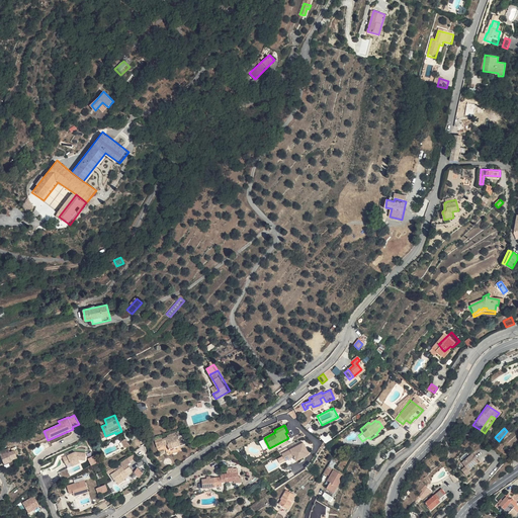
[(167,438),(156,441),(158,447),(166,445),(165,441),(168,440),(169,444),(170,449),(180,446),(178,439),(179,439),(178,434),(176,435),(175,432),(166,435),(167,438)]
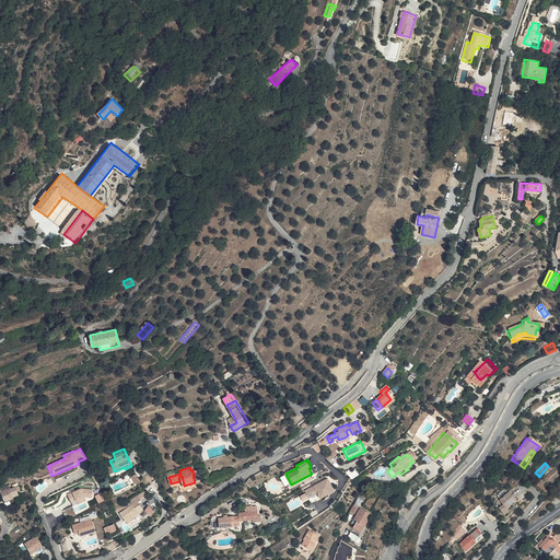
[(348,471),(352,478),(359,475),(356,467),(348,471)]
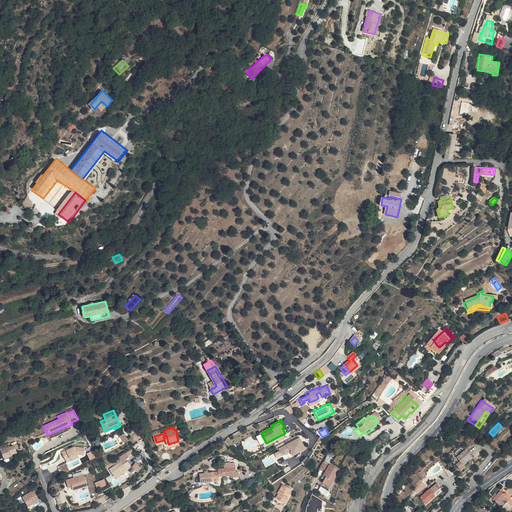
[(358,436),(355,432),(347,442),(358,443),(358,436)]
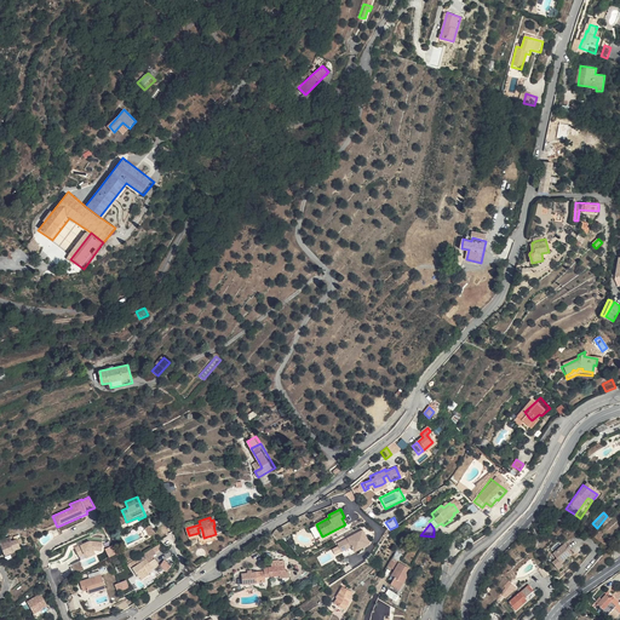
[(338,543),(342,550),(351,545),(352,547),(361,543),(363,547),(371,544),(363,530),(338,543)]
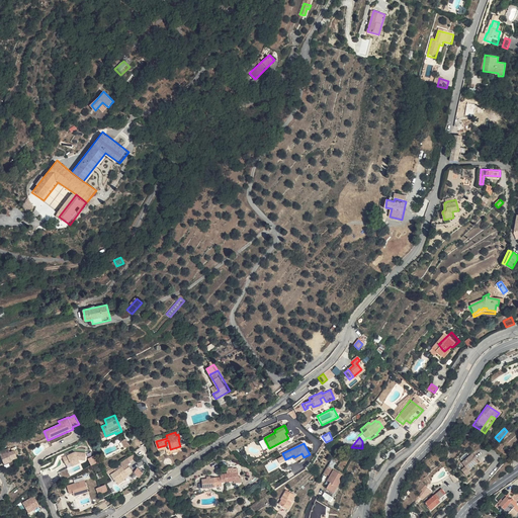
[(10,451),(9,447),(0,451),(4,462),(13,459),(18,457),(16,454),(15,450),(10,451)]
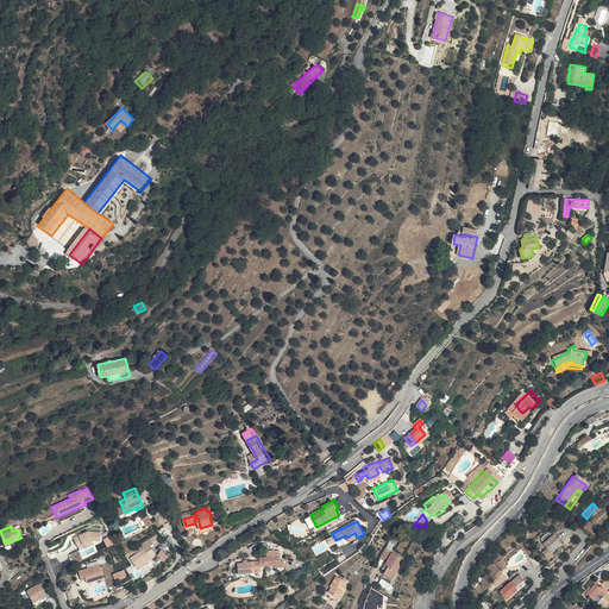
[(89,531),(75,538),(79,546),(93,540),(101,540),(101,532),(89,531)]
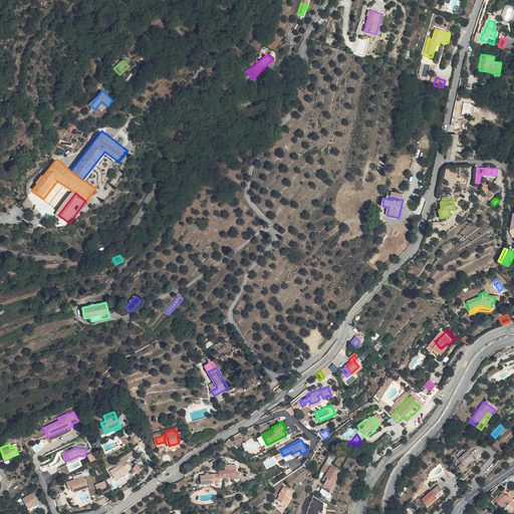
[(291,452),(283,456),(285,461),(301,454),(299,450),(292,454),(291,452)]
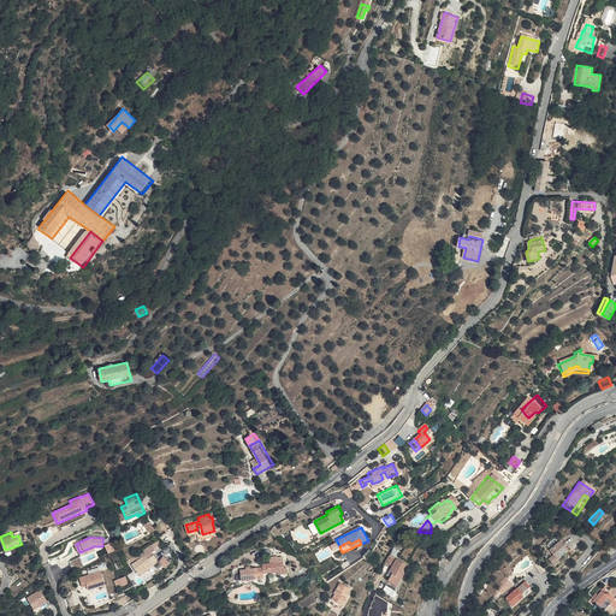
[(555,555),(550,558),(555,564),(560,561),(557,558),(569,549),(562,539),(555,544),(556,546),(551,550),(555,555)]
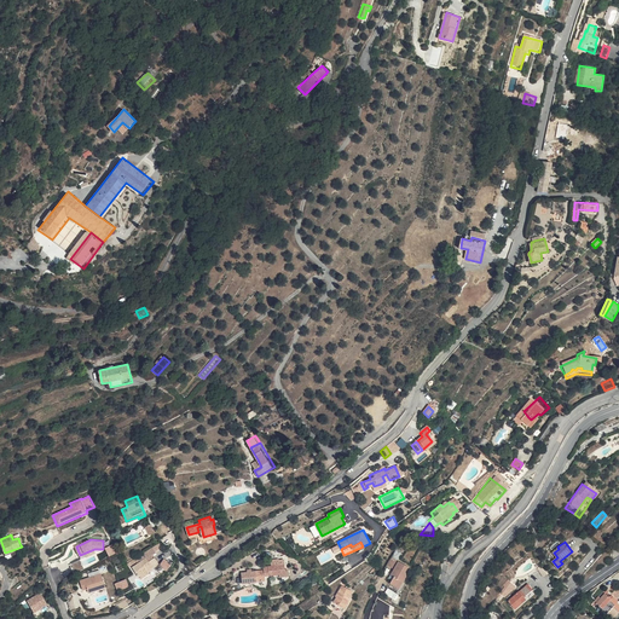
[(115,543),(105,548),(110,556),(119,551),(115,543)]
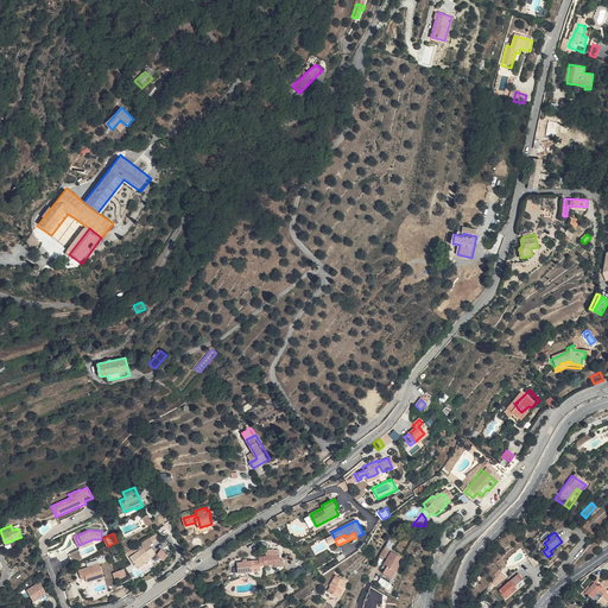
[(147,550),(141,540),(135,545),(138,550),(139,551),(144,549),(146,551),(147,550)]
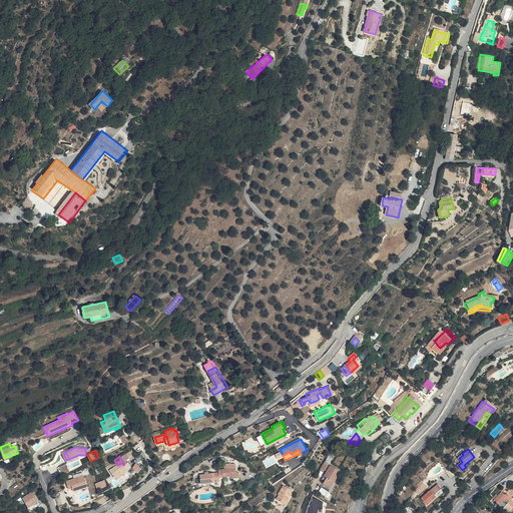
[(132,467),(128,462),(124,464),(123,465),(121,463),(117,465),(110,470),(115,477),(116,477),(117,479),(124,475),(123,474),(126,472),(126,471),(132,467)]
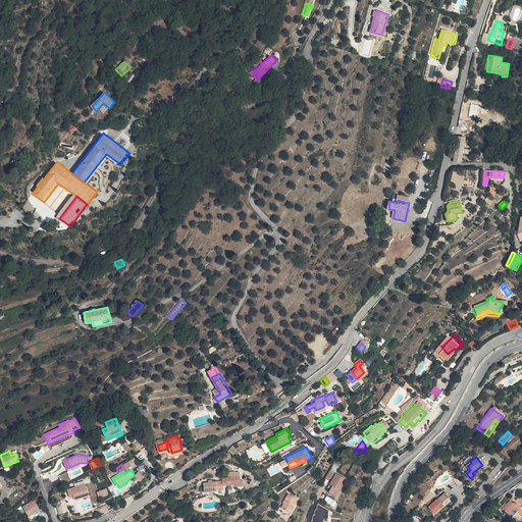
[(140,471),(136,476),(142,480),(145,475),(140,471)]
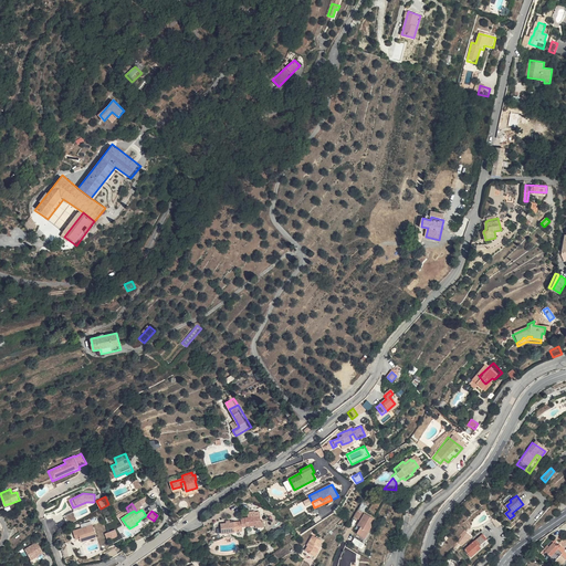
[(261,521),(261,511),(249,512),(249,516),(241,516),(242,520),(234,520),(234,522),(231,522),(227,522),(221,523),(222,532),(242,531),(242,525),(252,524),(252,526),(264,525),(263,520),(261,521)]
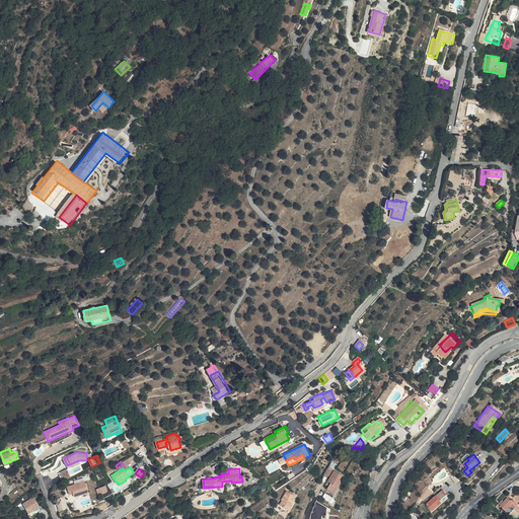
[(340,475),(331,471),(324,483),(327,484),(326,487),(324,490),(332,494),(336,488),(334,487),(336,482),(340,475)]
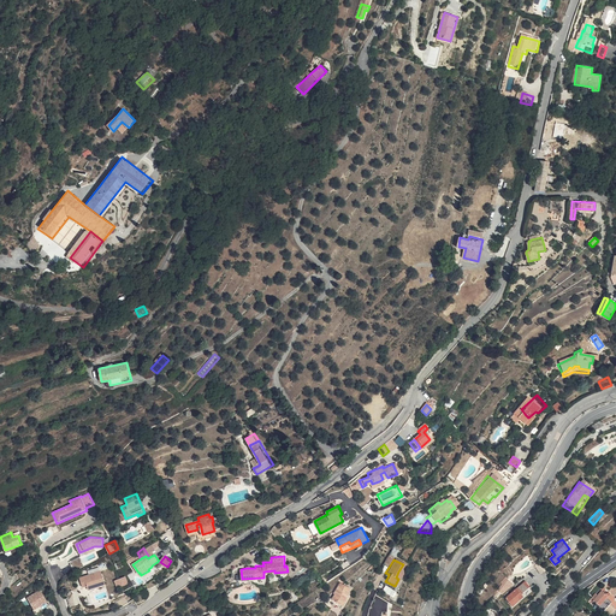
[(106,584),(101,570),(81,578),(83,587),(88,586),(89,590),(106,584)]
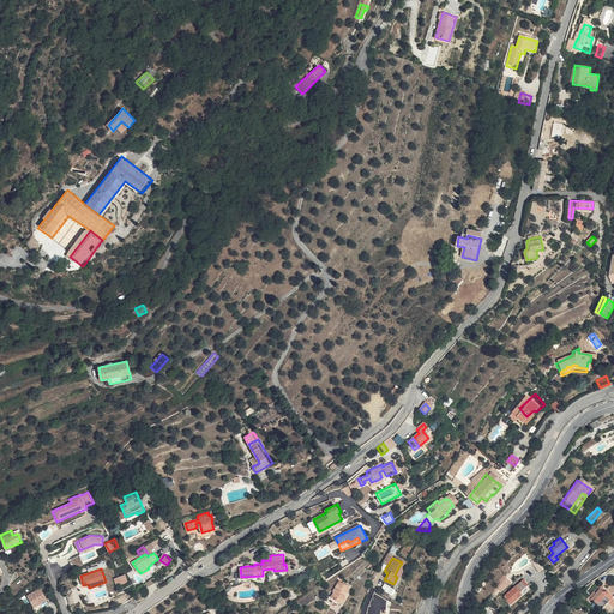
[(126,573),(114,578),(118,585),(128,581),(126,573)]
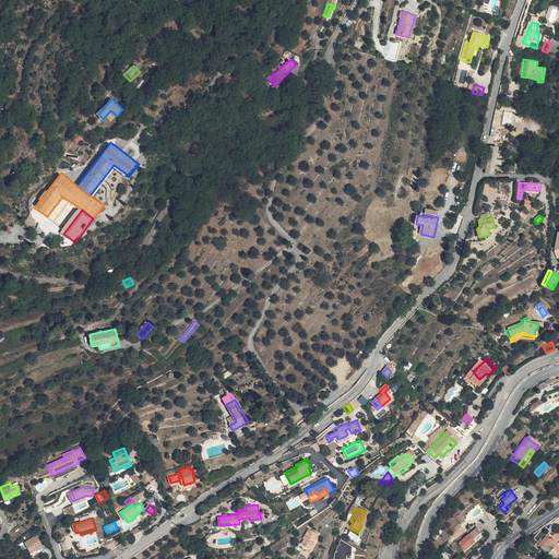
[(456,539),(467,530),(461,524),(451,534),(456,539)]
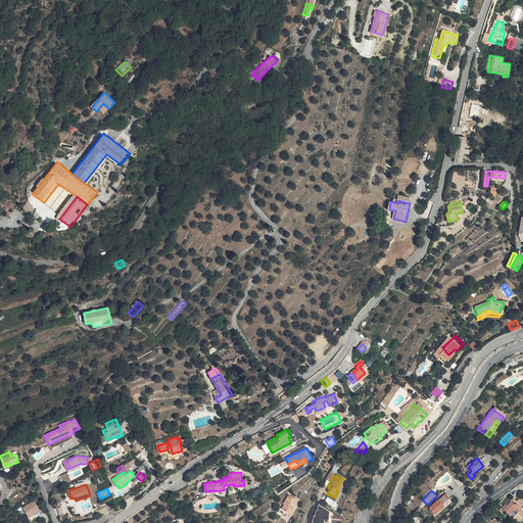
[(447,492),(430,508),(436,514),(446,506),(443,502),(450,496),(447,492)]
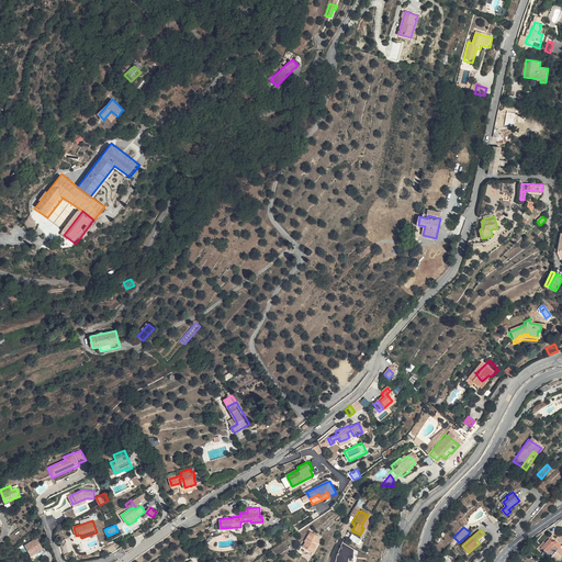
[(315,538),(306,534),(302,541),(303,542),(300,548),(310,553),(315,543),(313,542),(315,538)]
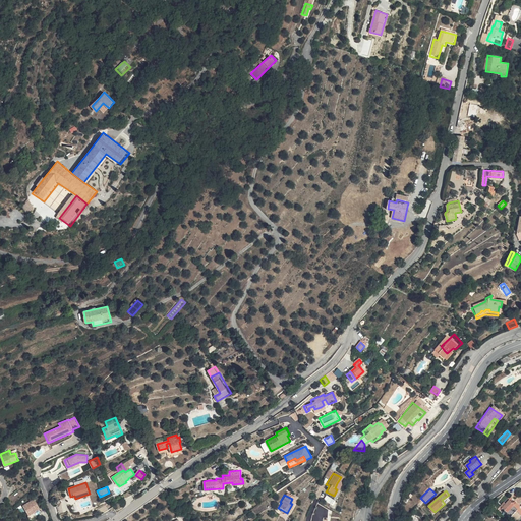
[(36,499),(23,505),(30,515),(41,508),(36,499)]
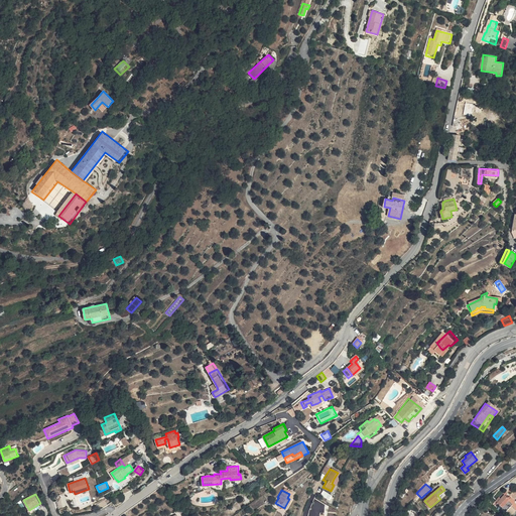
[(507,496),(505,494),(501,498),(498,502),(500,504),(499,505),(510,515),(515,509),(511,505),(515,500),(509,494),(507,496)]
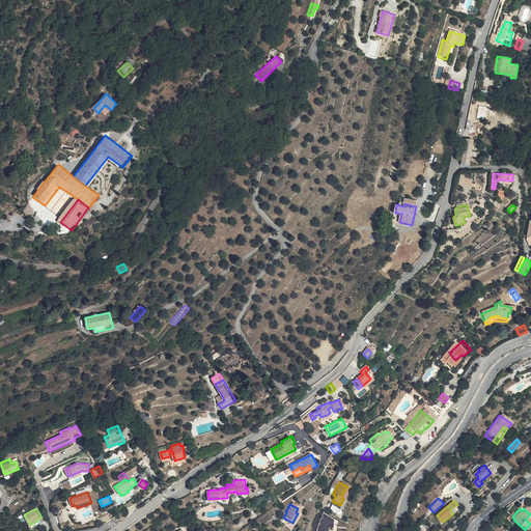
[(42,518),(30,525),(32,528),(44,521),(42,518)]
